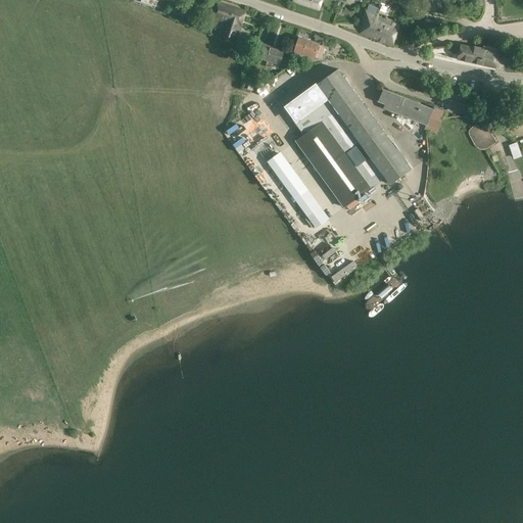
[(291,0),(292,0),(319,8),(321,0),(291,0)]
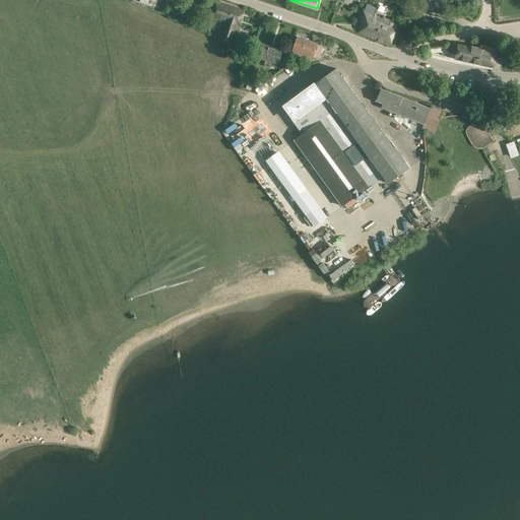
[(428,9),(438,12),(440,3),(430,1),(428,9)]
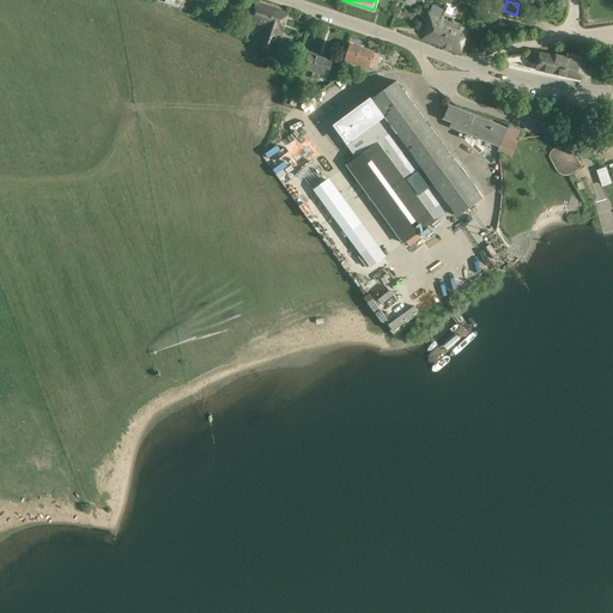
[(260,41),(275,47),(281,31),(284,32),(290,12),(256,2),(250,22),(265,26),(260,41)]
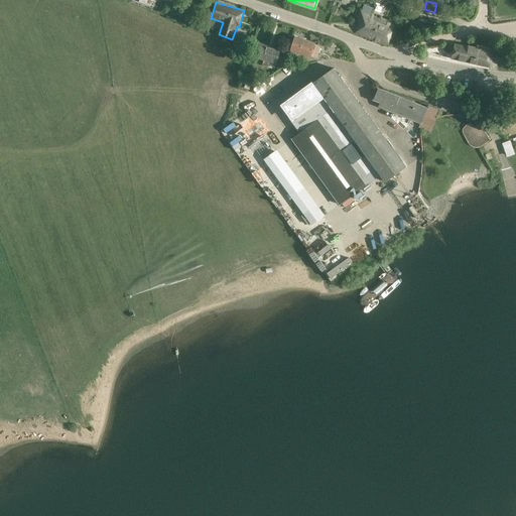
[(359,34),(385,44),(393,25),(360,12),(356,22),(363,24),(359,34)]
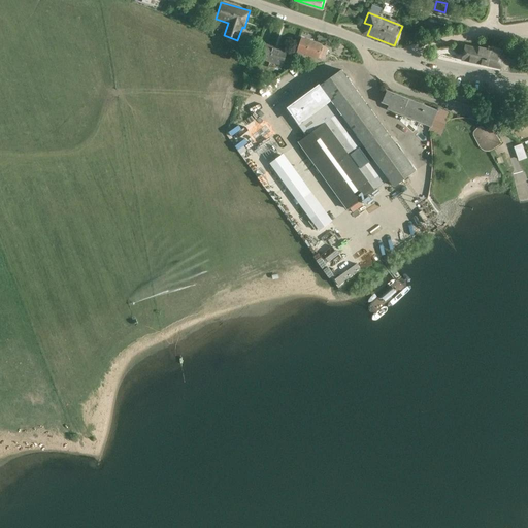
[(245,35),(242,43),(251,45),(253,37),(245,35)]
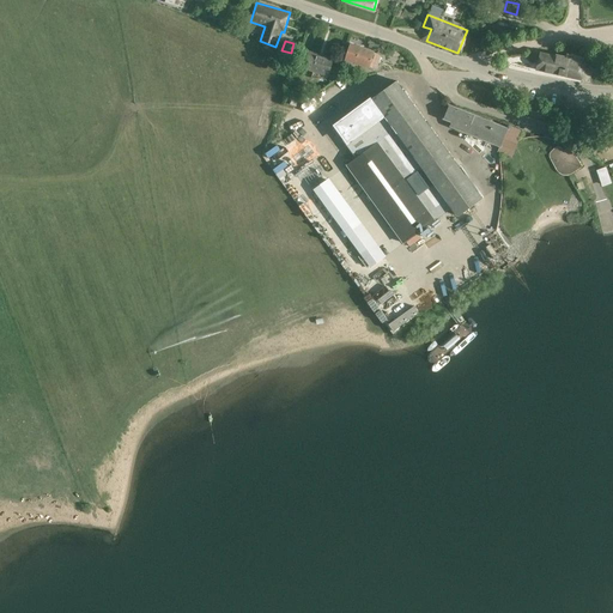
[(369,67),(377,68),(382,54),(374,52),(351,43),(345,59),(369,67)]
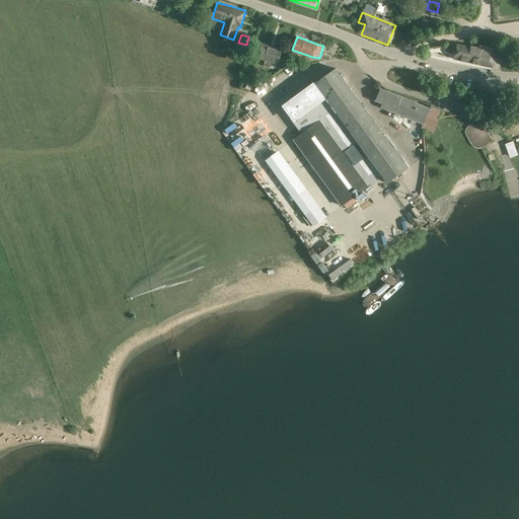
[(278,64),(282,50),(262,44),(256,57),(278,64)]
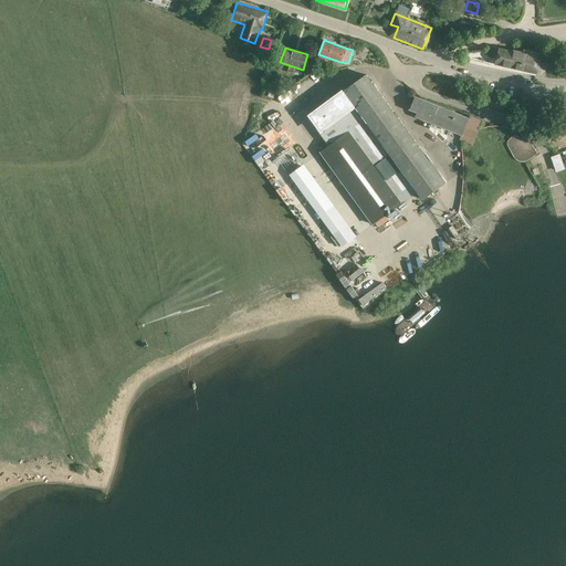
[(494,64),(519,70),(523,50),(522,50),(522,53),(499,48),(494,64)]
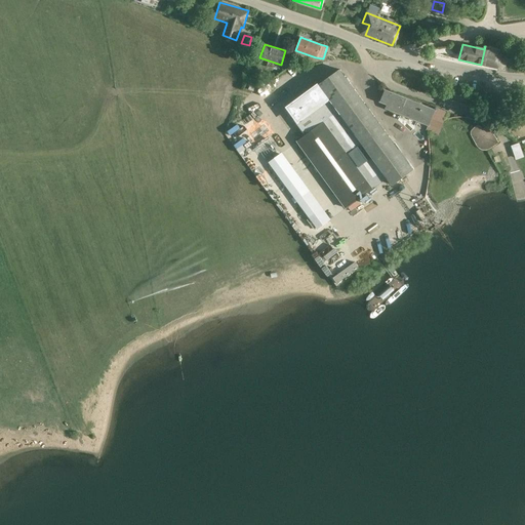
[(481,65),(497,69),(499,61),(503,62),(506,55),(500,54),(501,49),(485,46),(481,65)]
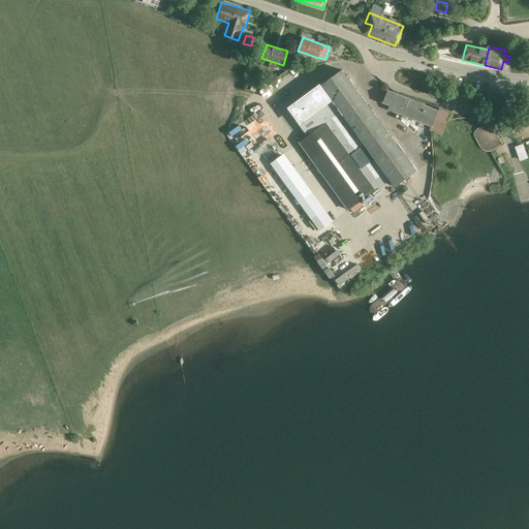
[(299,121),(288,129),(299,142),(310,159),(348,211),(386,182),(390,180),(395,187),(416,170),(398,146),(352,83),(342,69),(323,83),(317,73),(313,78),(318,86),(288,107),(299,121)]
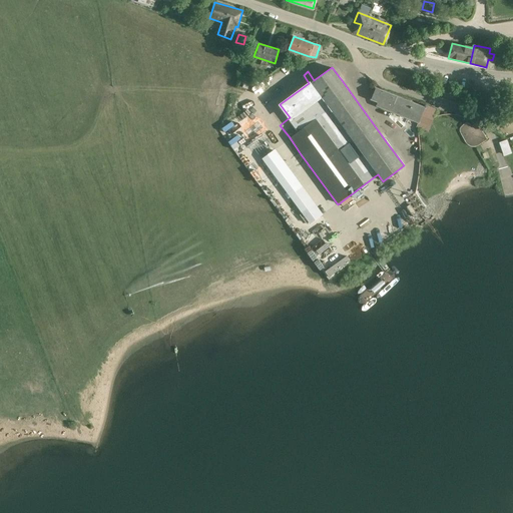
[(376,105),(420,122),(426,108),(375,87),(370,98),(378,101),(376,105)]
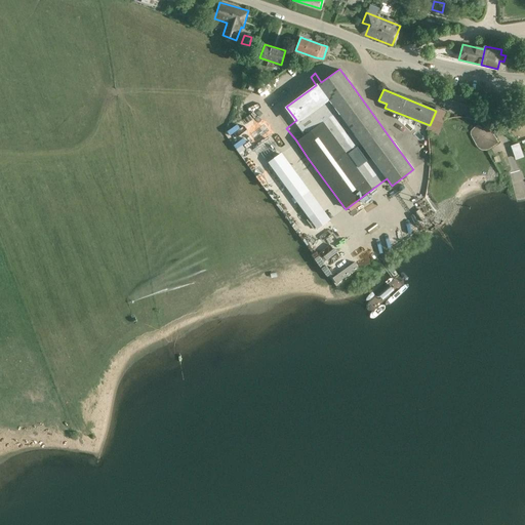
[(489,149),(498,143),(493,134),(486,127),(483,129),(479,126),(471,134),(477,146),(489,149)]
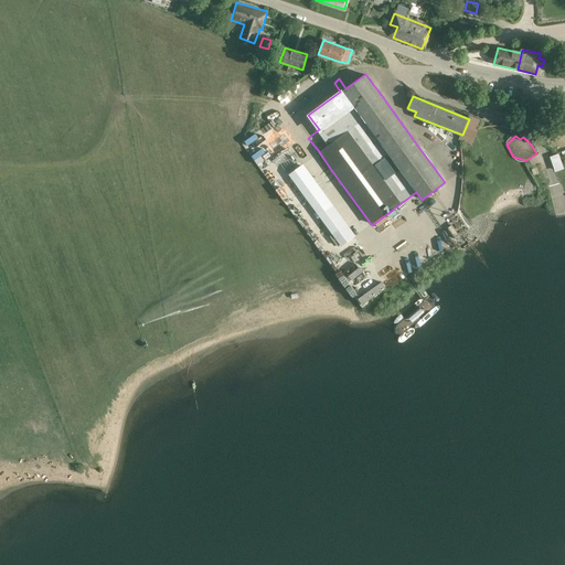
[(557,155),(550,158),(555,172),(563,170),(557,155)]
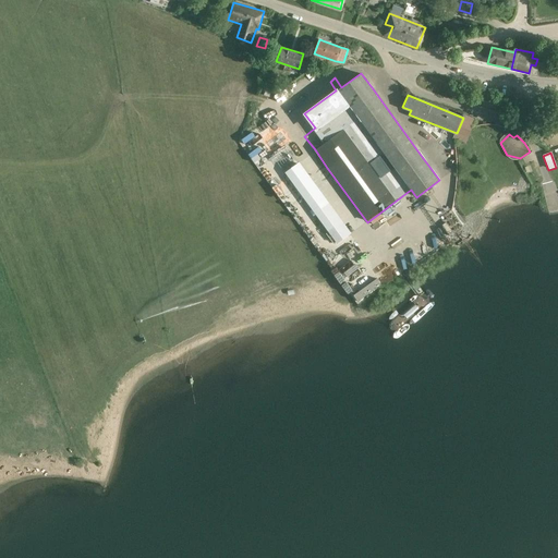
[(337,244),(351,233),(300,161),(298,162),(284,173),(337,244)]
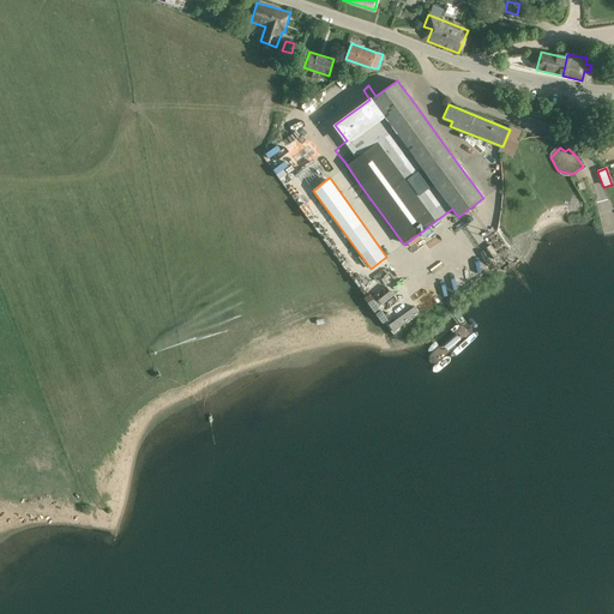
[(427,308),(432,305),(422,295),(419,299),(427,308)]
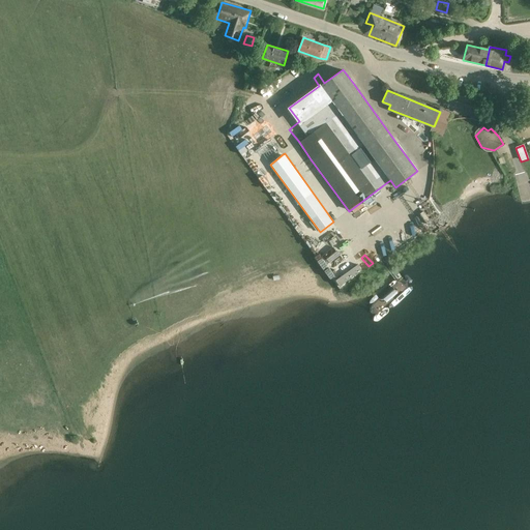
[(362,264),(341,278),(345,285),(366,271),(362,264)]
